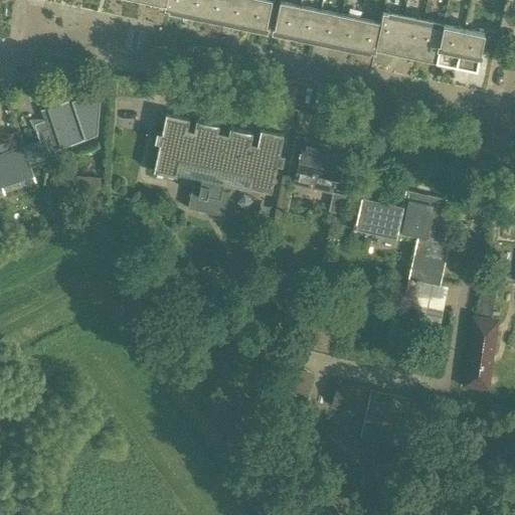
[(165,0),(164,6),(163,9),(184,14),(186,0),(165,0)]
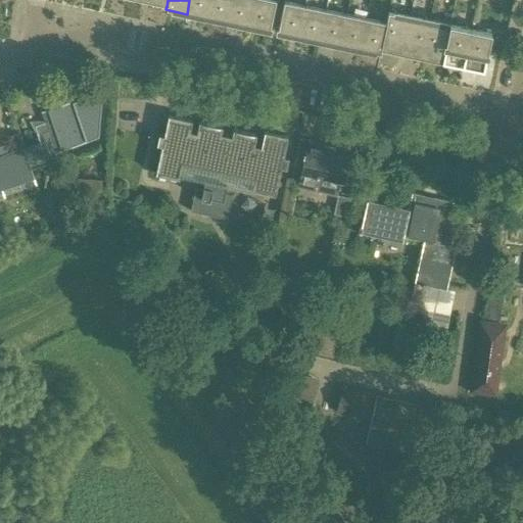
[(189,0),(187,14),(206,18),(210,0),(189,0)]
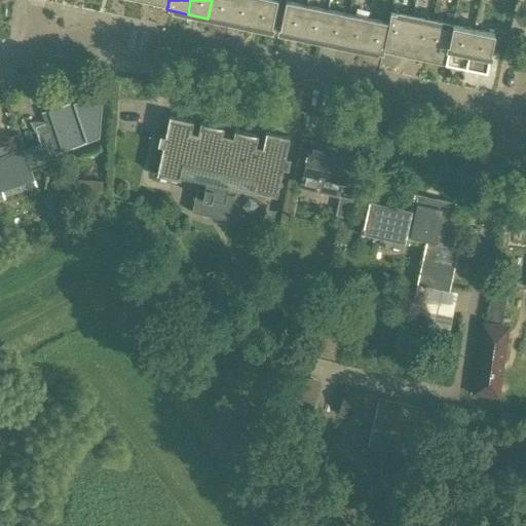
[(232,0),(212,0),(208,19),(228,23),(232,0)]
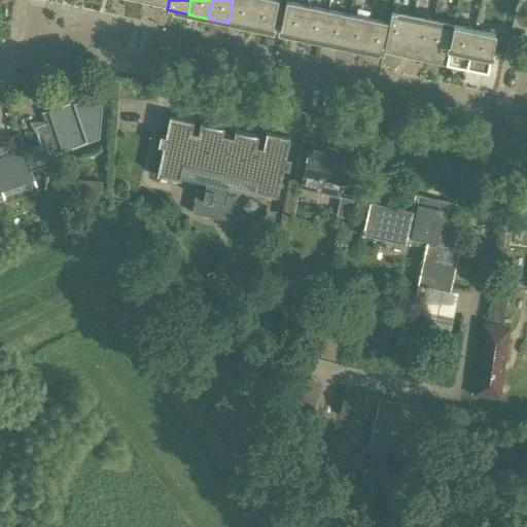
[(254,0),(233,0),(229,23),(249,27),(254,0)]
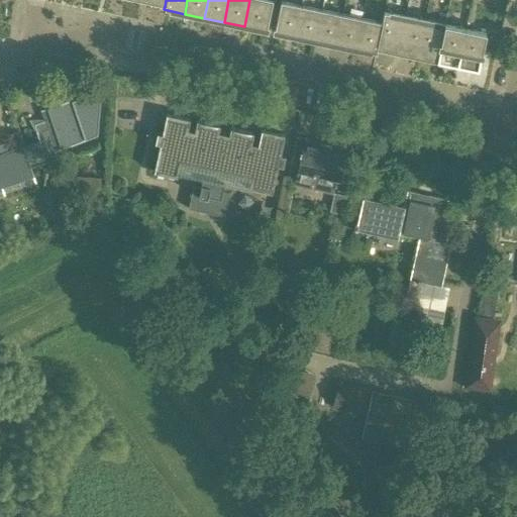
[(272,0),(270,0),(249,0),(244,26),(266,30),(272,0)]
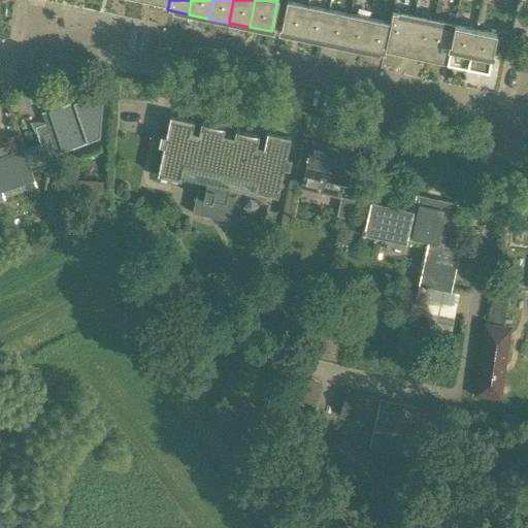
[(301,38),(307,6),(286,2),(279,33),(301,38)]
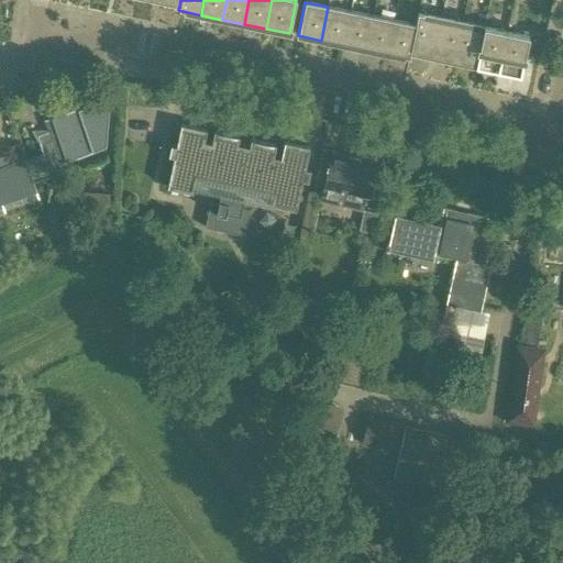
[(350,12),(328,7),(321,41),(342,45),(350,12)]
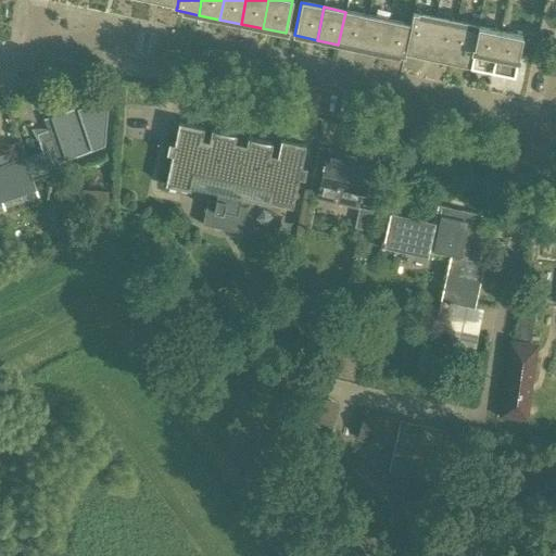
[(345,12),(338,45),(359,49),(367,16),(345,12)]
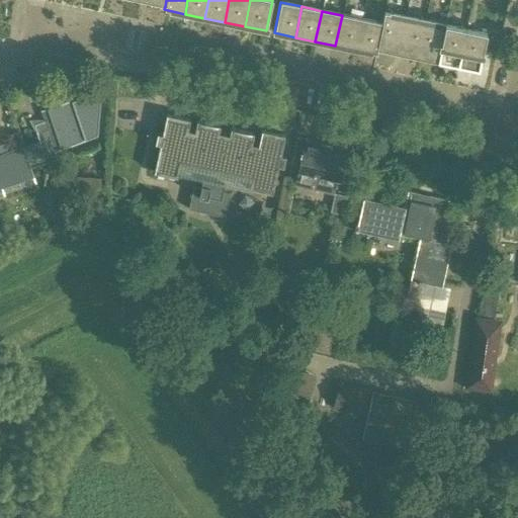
[(381,23),(376,50),(398,55),(405,16),(383,12),(381,23)]
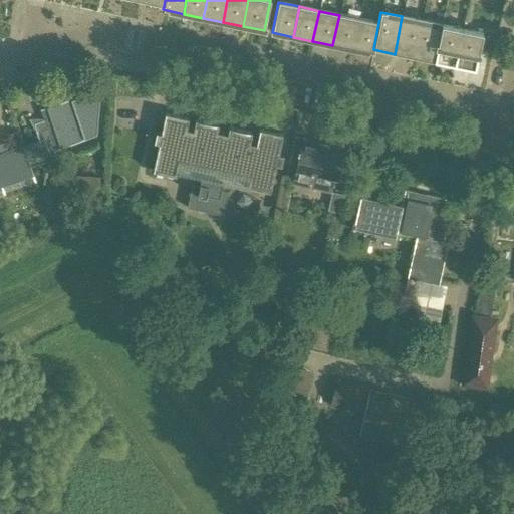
[(339,15),(332,45),(352,49),(358,19),(339,15)]
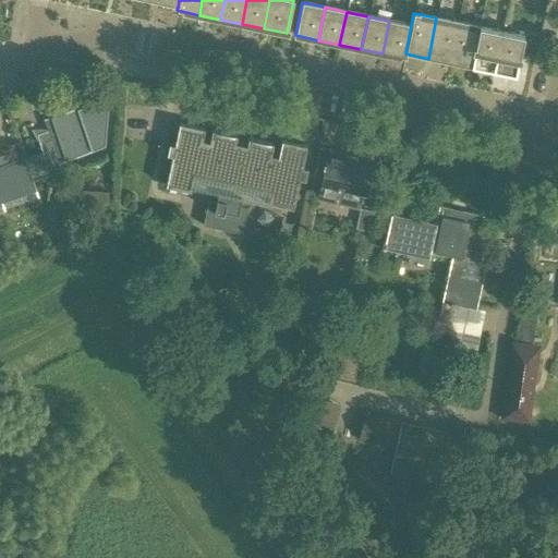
[(458,22),(436,17),(428,59),(449,63),(458,22)]
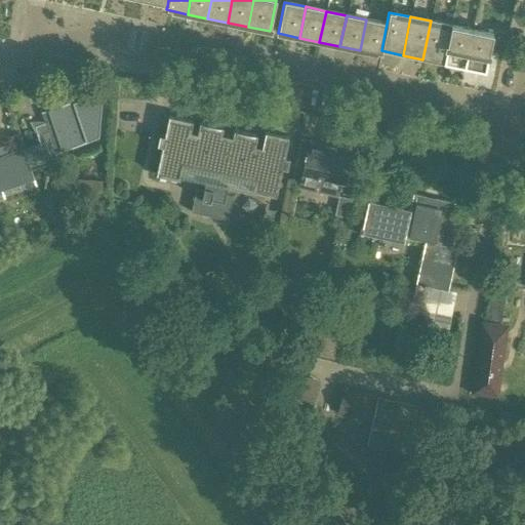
[(366,19),(360,50),(381,54),(381,50),(387,24),(366,19)]
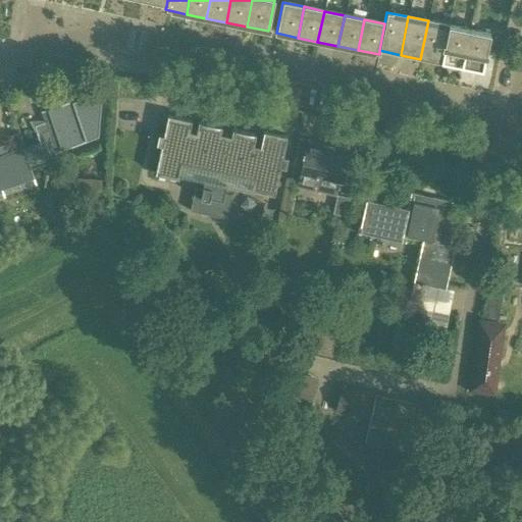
[(449,25),(428,20),(420,59),(440,63),(449,25)]
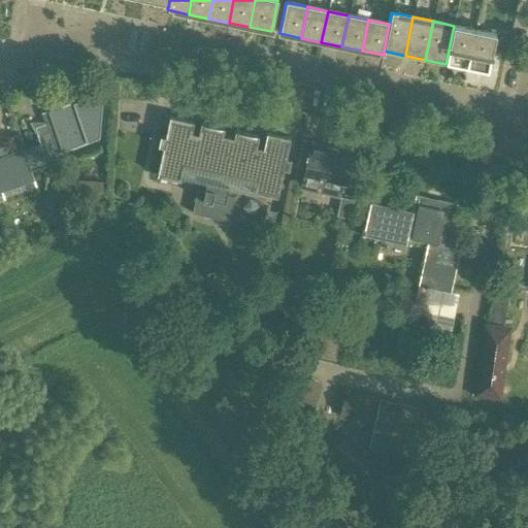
[(474,30),(454,26),(446,64),(466,68),(474,30)]
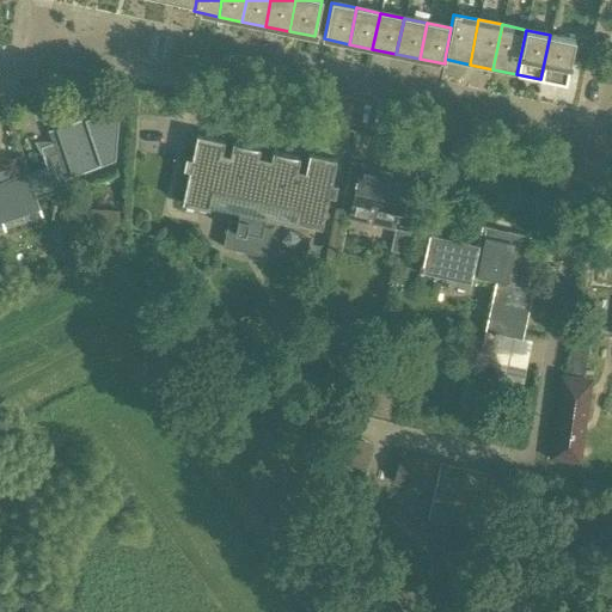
[(574,40),(550,35),(540,79),(564,84),(574,40)]
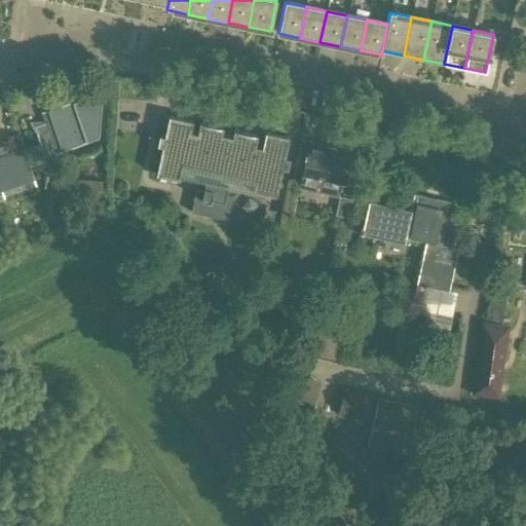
[(39,144),(24,149),(30,167),(51,160),(49,153),(54,151),(55,153),(87,142),(87,141),(97,138),(101,99),(98,99),(92,99),(87,99),(84,100),(79,101),(74,102),(73,101),(40,112),(44,122),(34,126),(39,144)]
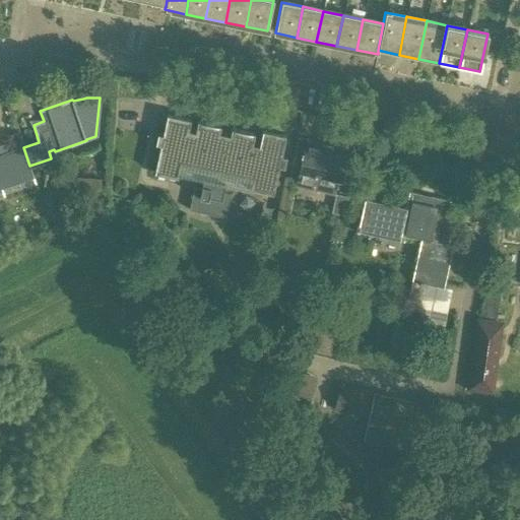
[(187,167),(210,172),(244,180),(249,156),(256,158),(251,181),(249,189),(272,194),(278,166),(283,168),(285,156),(280,155),(285,135),(262,130),(258,146),(251,144),(254,133),(231,128),(230,135),(218,133),(220,126),(197,121),(194,132),(187,130),(190,120),(167,115),(163,135),(157,133),(154,144),(159,145),(153,173),(177,178),(185,142),(192,144),(187,167)]
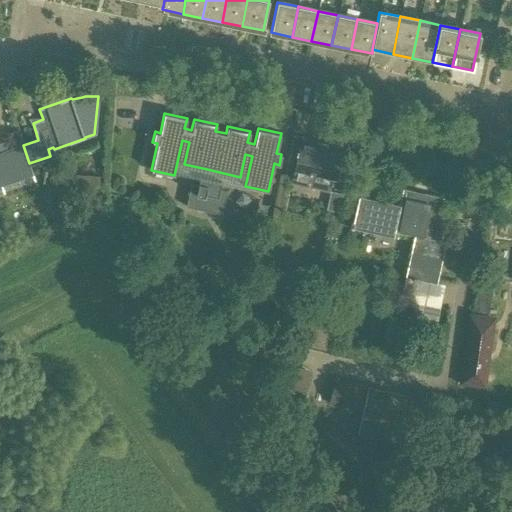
[(327,189),(330,176),(336,177),(343,148),(301,138),(291,181),(327,189)]
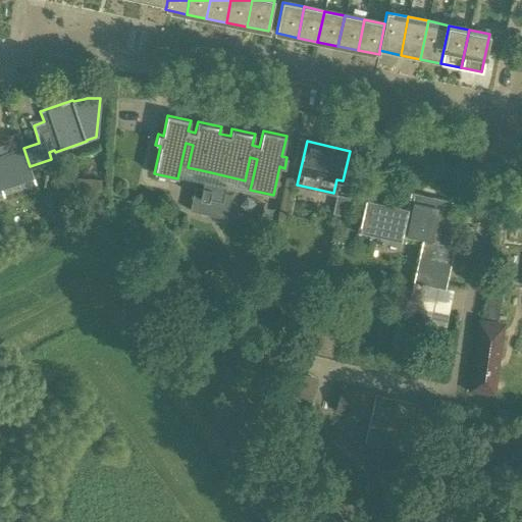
[(0,196),(36,185),(30,166),(23,148),(22,147),(6,153),(3,145),(0,145),(0,196)]
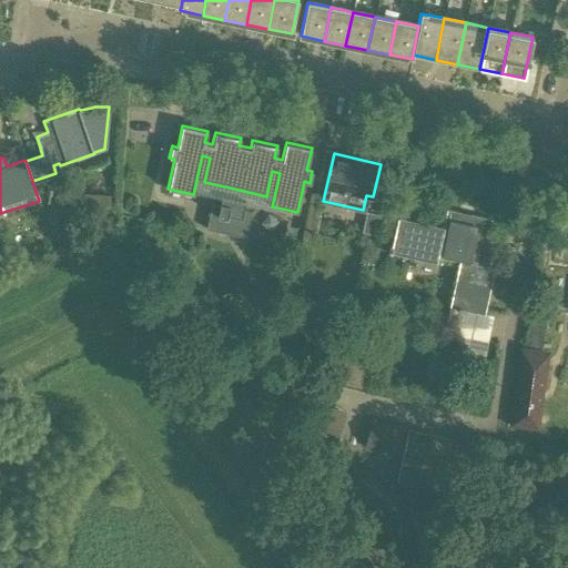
[(83,193),(82,210),(109,212),(110,194),(83,193)]
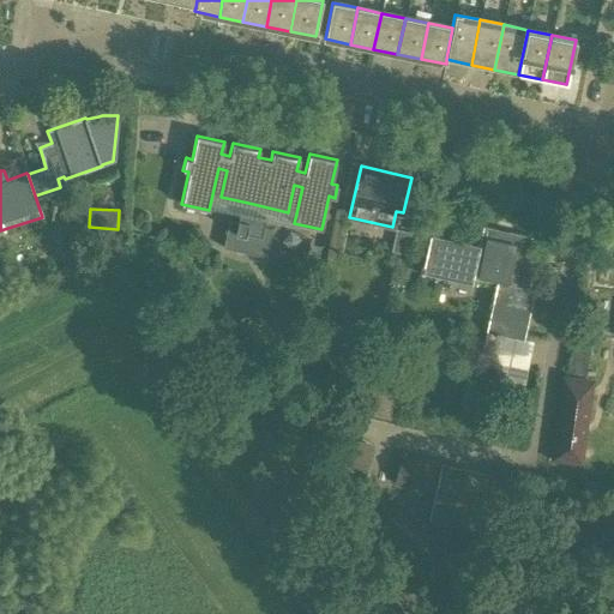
[(265,256),(271,229),(263,228),(265,217),(265,216),(240,211),(239,212),(238,222),(229,221),(224,248),(265,256)]
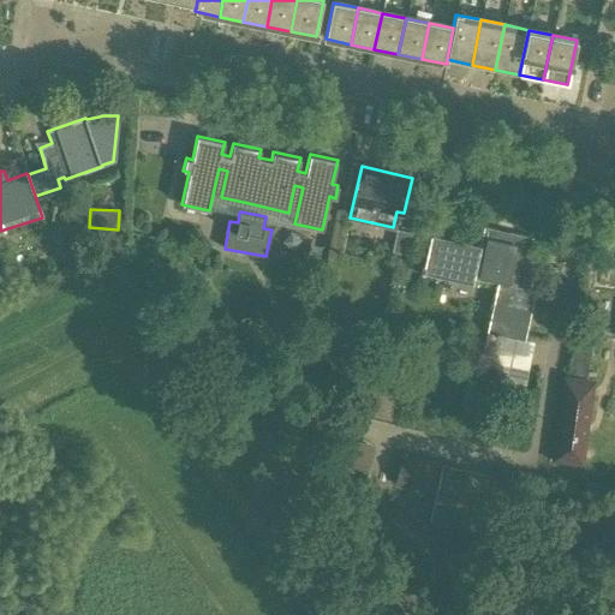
[(524,340),(535,291),(520,287),(531,238),(483,227),(479,246),(431,236),(424,267),(422,267),(419,274),(424,275),(424,274),(472,285),(473,278),(497,284),(487,332),(495,333),(495,336),(500,338),(501,334),(524,340)]
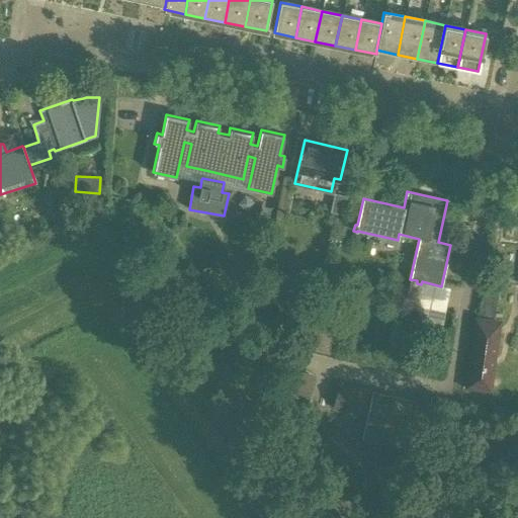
[(334,194),(330,212),(342,214),(346,197),(334,194)]
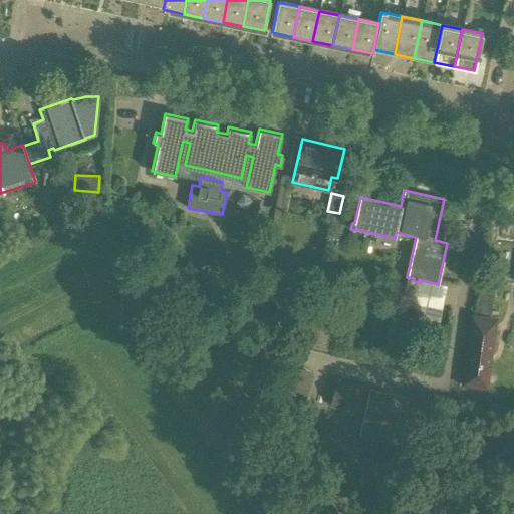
[(60,208),(49,212),(52,221),(63,218),(60,208)]
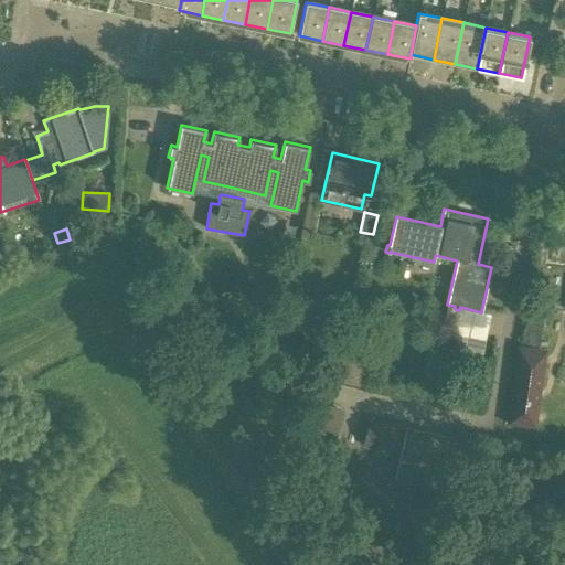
[(532,405),(536,405),(541,374),(536,374),(539,352),(522,350),(516,349),(509,413),(507,424),(529,426),(532,405)]
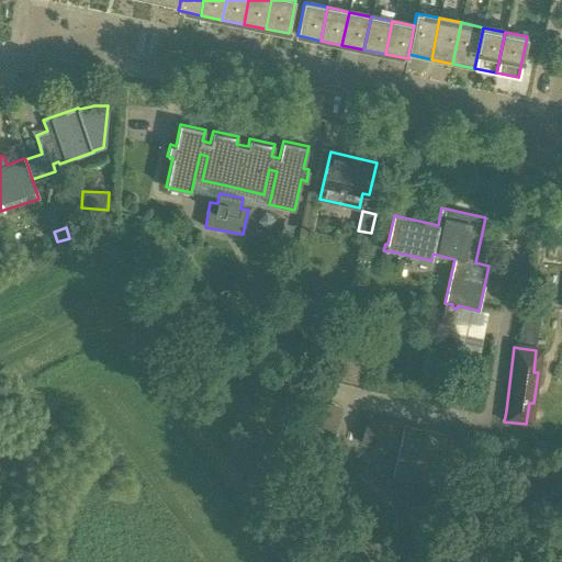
[(440,483),(451,436),(403,425),(403,424),(367,416),(360,444),(396,451),(392,473),(440,483)]
